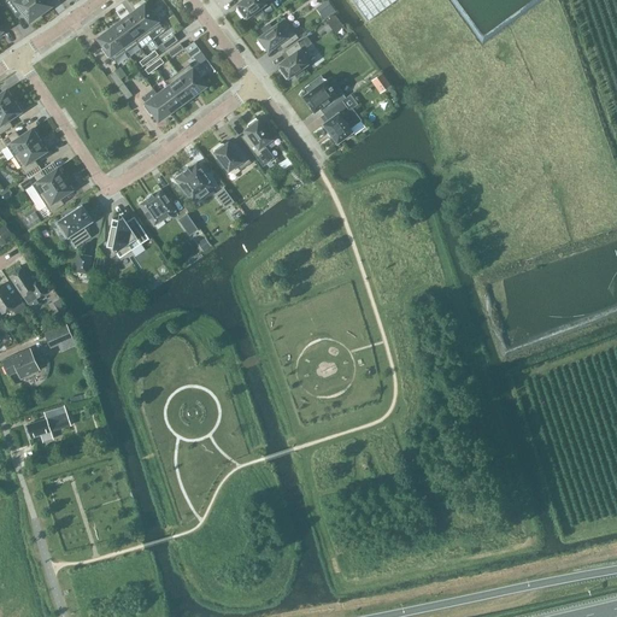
[(40,15),(29,0),(7,0),(6,3),(16,16),(21,11),(29,22),(40,15)]
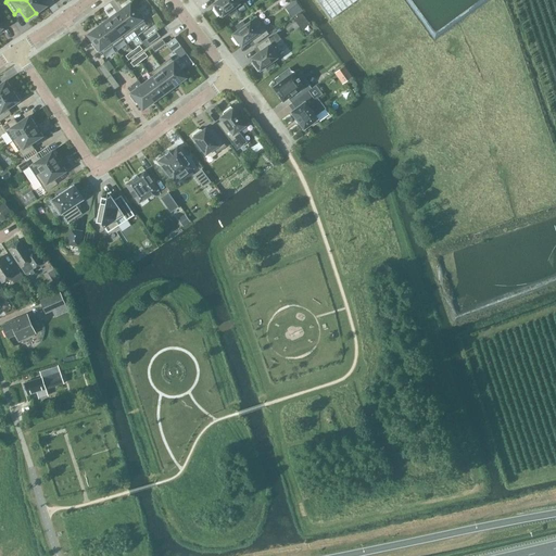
[(26,0),(36,13),(46,5),(41,0),(26,0)]
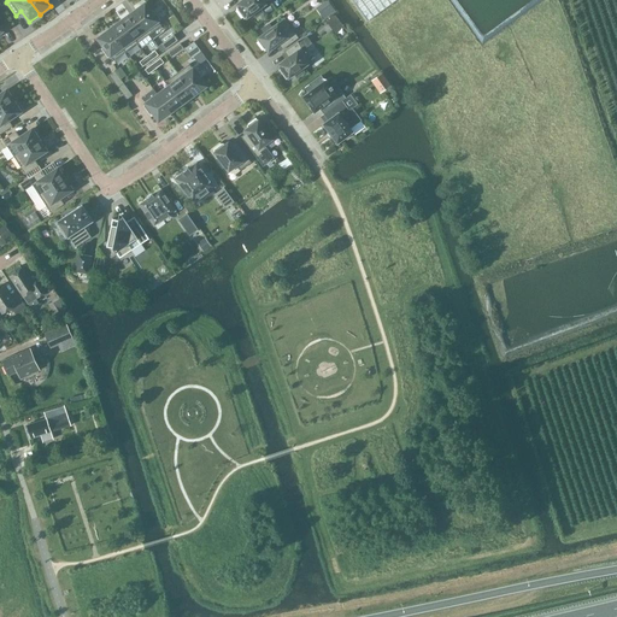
[(270,1),(269,0),(244,0),(238,5),(240,7),(238,10),(245,19),(253,13),(256,18),(263,12),(260,9),(270,1)]
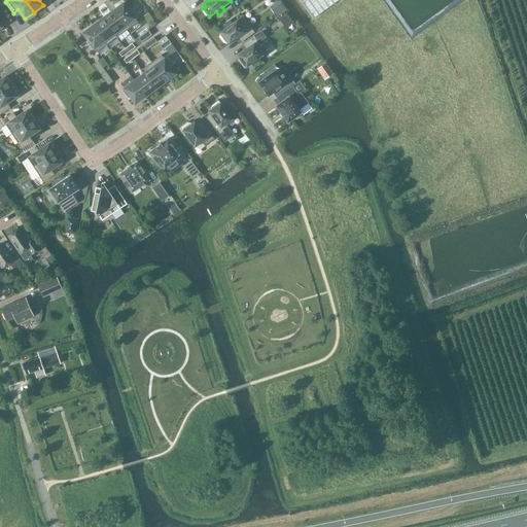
[(280,0),(274,4),(281,13),(286,9),(280,0)]
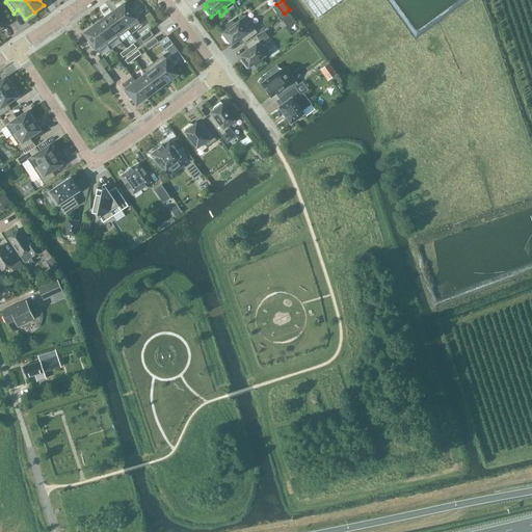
[(302,0),(317,19),(343,0),(302,0)]
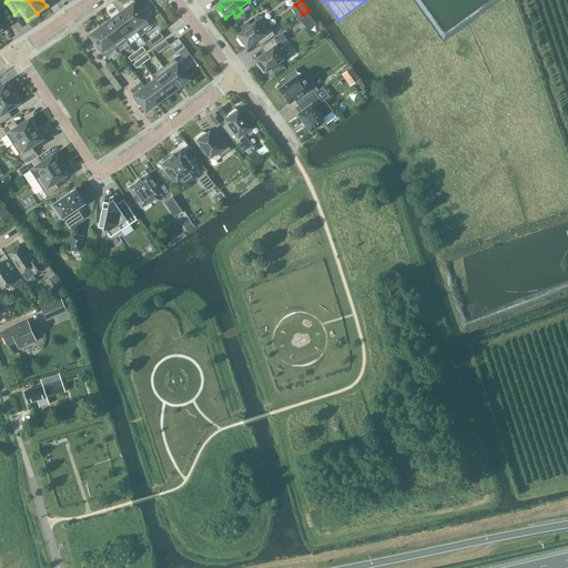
[(123,13),(138,32),(149,24),(145,20),(148,18),(142,10),(139,11),(133,3),(125,10),(127,11),(123,13)]
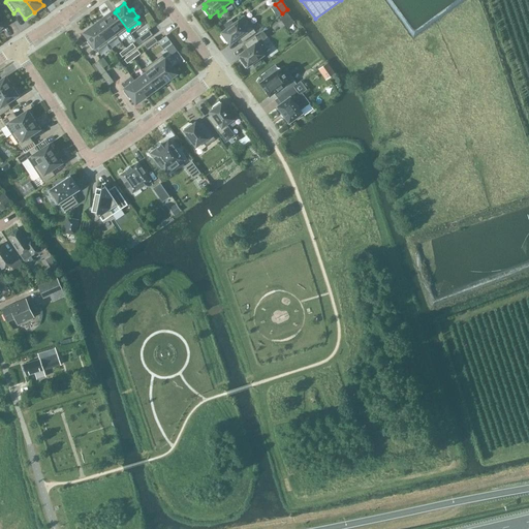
[(118,37),(128,30),(115,12),(113,14),(112,13),(104,19),(115,33),(118,37)]
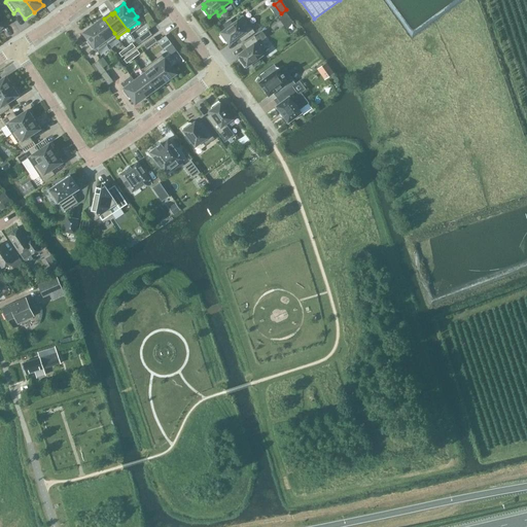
[(281,16),(279,19),(286,28),(290,26),(293,23),(286,13),(283,15),(282,16),(281,16)]
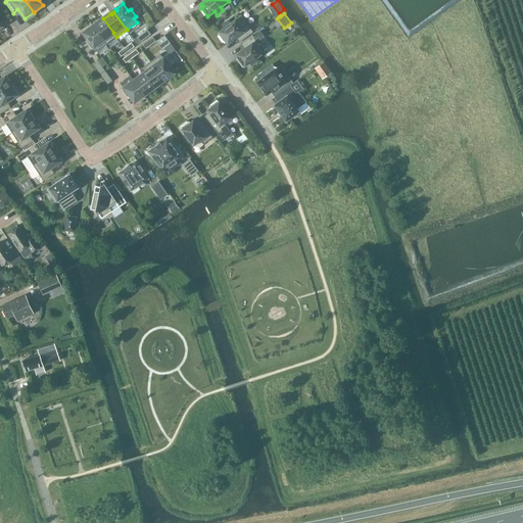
[(225,29),(218,34),(224,42),(226,41),(228,43),(236,37),(240,42),(253,32),(246,24),(241,16),(235,20),(231,25),(228,20),(222,26),(225,29)]
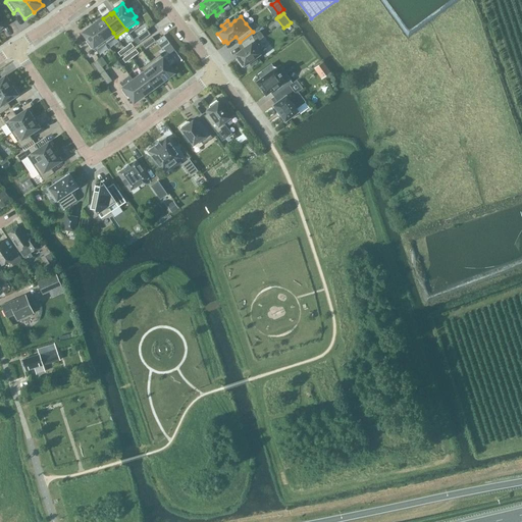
[(104,40),(113,33),(103,18),(96,23),(97,24),(94,27),(104,40)]
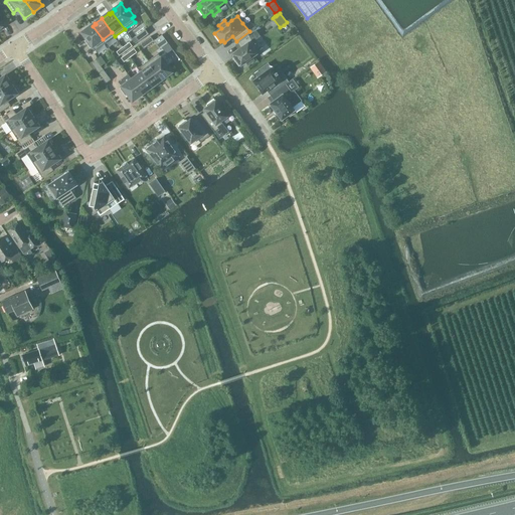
[(106,43),(103,39),(93,26),(91,28),(90,27),(81,32),(87,39),(84,41),(91,48),(93,47),(96,51),(106,43)]
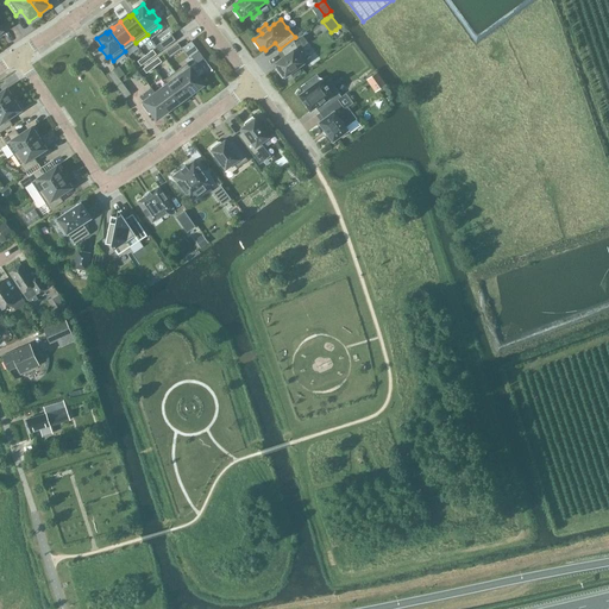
[(164,50),(176,41),(171,35),(159,44),(164,50)]
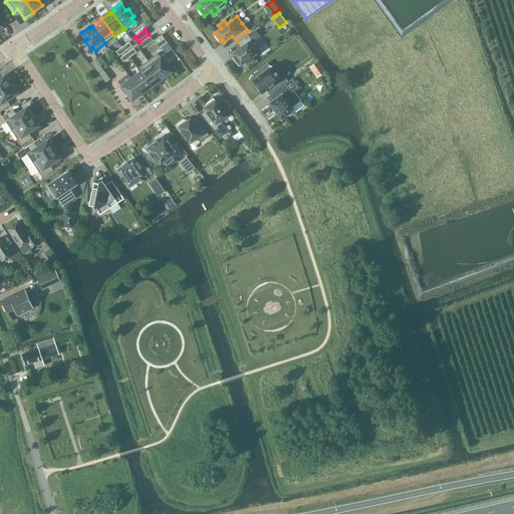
[(234,56),(233,58),(239,66),(245,61),(248,65),(254,60),(251,57),(260,51),(253,41),(259,36),(256,31),(249,36),(248,35),(237,43),(241,48),(233,54),(234,56)]
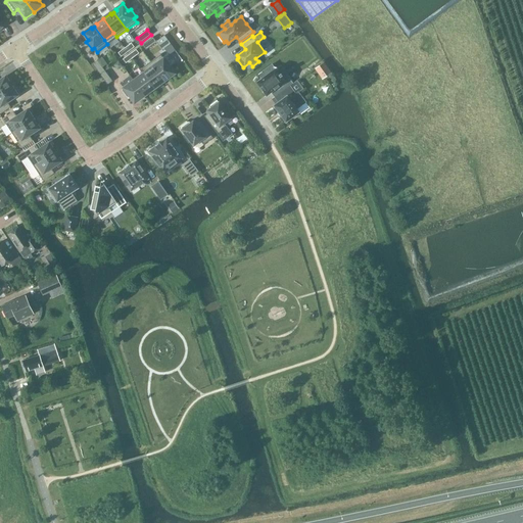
[(158,40),(156,42),(162,50),(164,48),(171,44),(164,36),(158,40)]
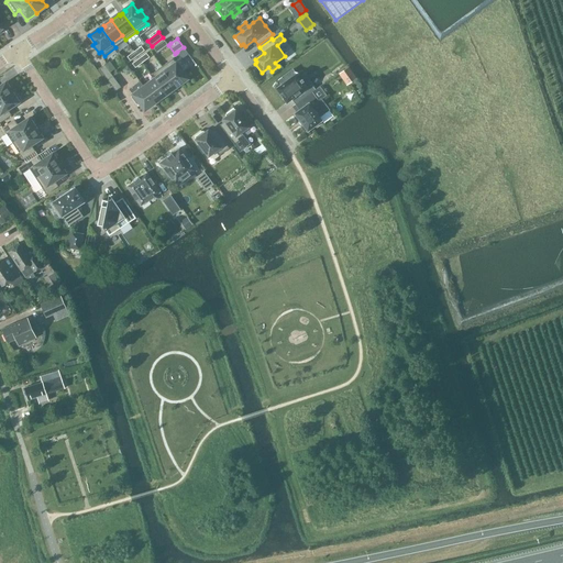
[(157,54),(168,45),(165,40),(153,48),(157,54)]
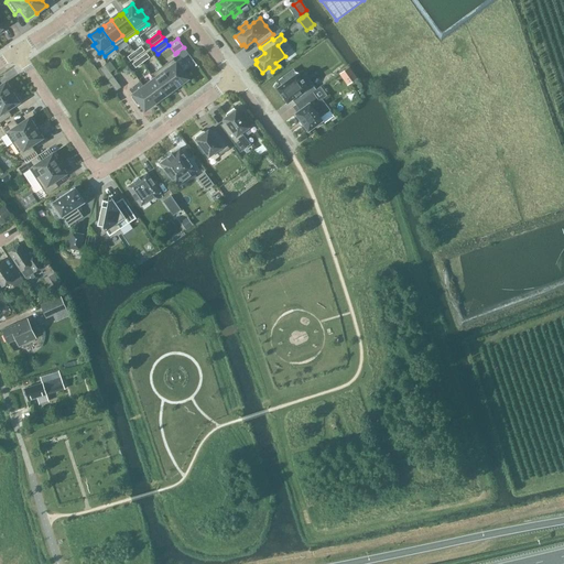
[(142,46),(134,52),(138,56),(145,51),(142,46)]
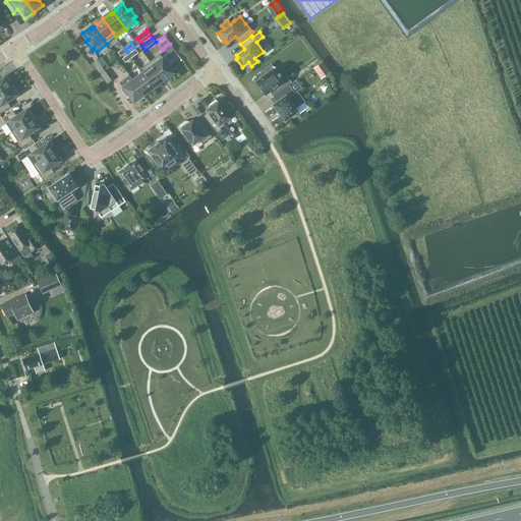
[(127,52),(124,48),(118,53),(121,56),(127,52)]
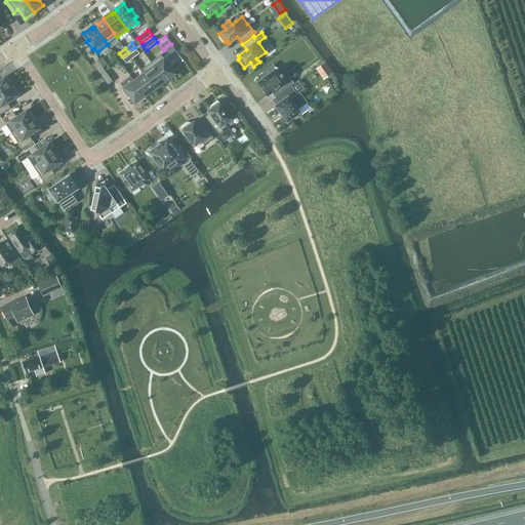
[(139,53),(136,49),(130,54),(133,58),(139,53)]
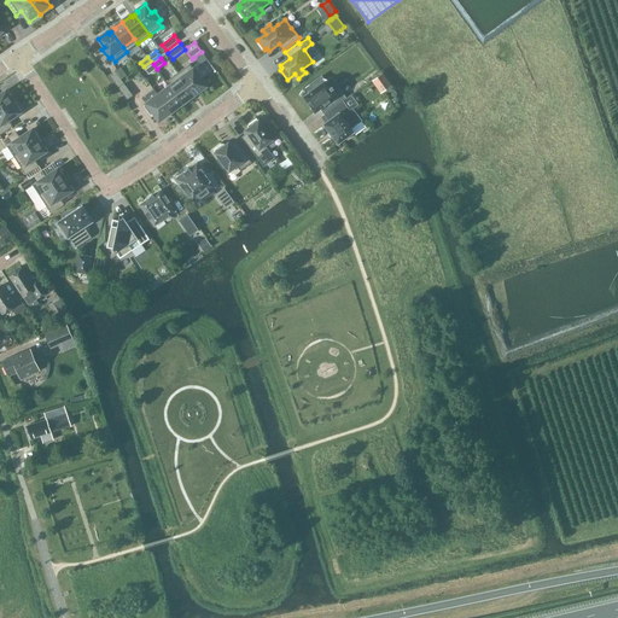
[(149,75),(157,69),(153,64),(145,70),(149,75)]
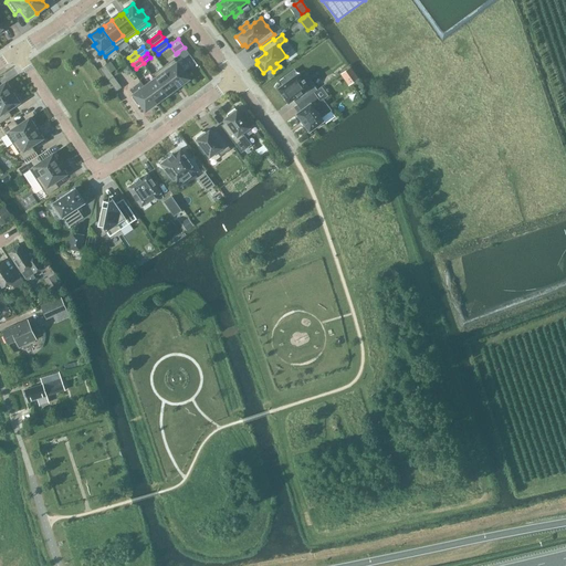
[(163,67),(177,86),(179,84),(180,85),(189,80),(184,72),(186,70),(179,62),(177,63),(174,59),(163,67)]
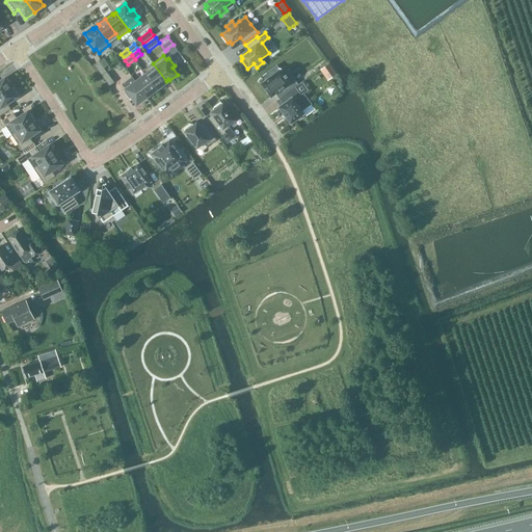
[(107,72),(99,61),(94,65),(102,76),(107,72)]
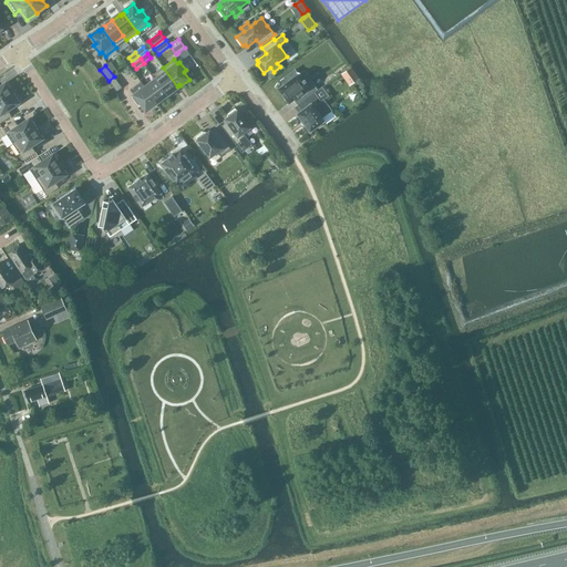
[(281,82),(278,85),(290,101),(297,96),(301,102),(320,88),(315,80),(309,84),(296,66),(279,80),(281,82)]
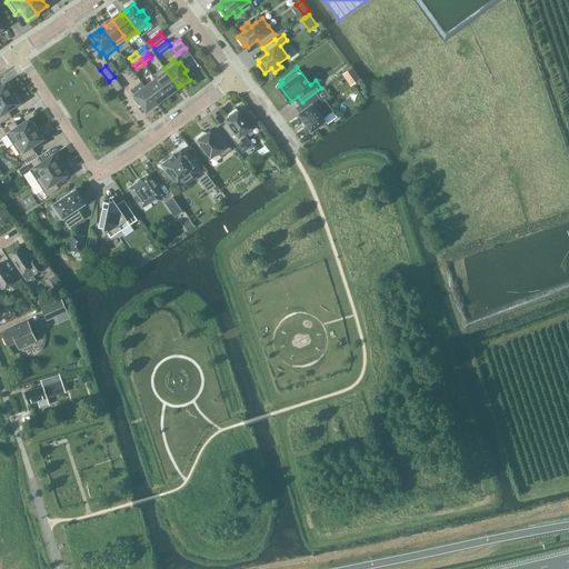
[(175,89),(178,87),(163,68),(153,76),(156,80),(168,96),(176,90),(175,89)]
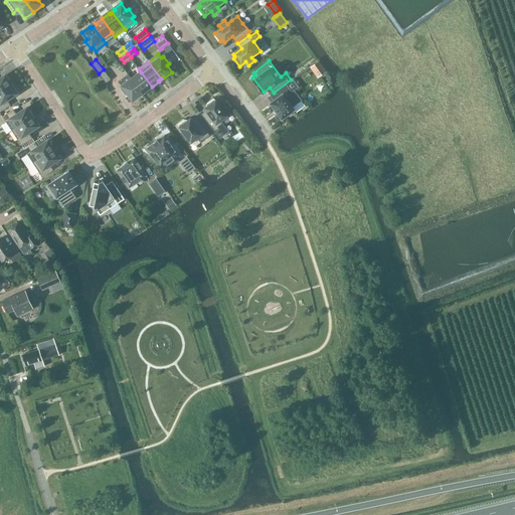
[(312,66),(311,67),(313,70),(315,69),(320,76),(322,74),(325,72),(326,71),(321,64),(319,61),(318,62),(315,64),(312,66)]
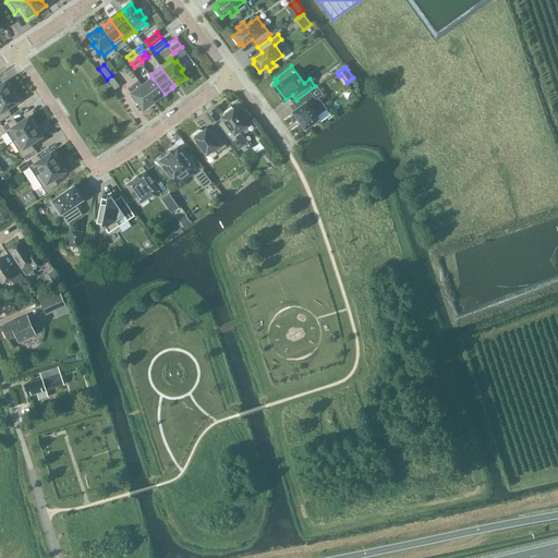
[(120,86),(112,75),(107,80),(114,91),(120,86)]
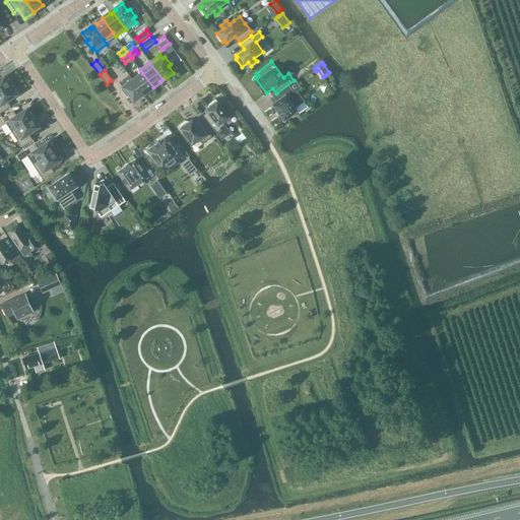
[(146,92),(153,87),(142,73),(133,80),(143,93),(145,91),(146,92)]
